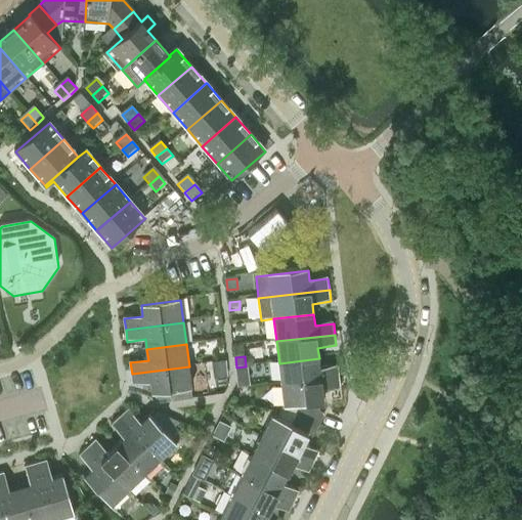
[(339,367),(320,370),(319,358),(279,363),(281,385),(340,378),(339,367)]
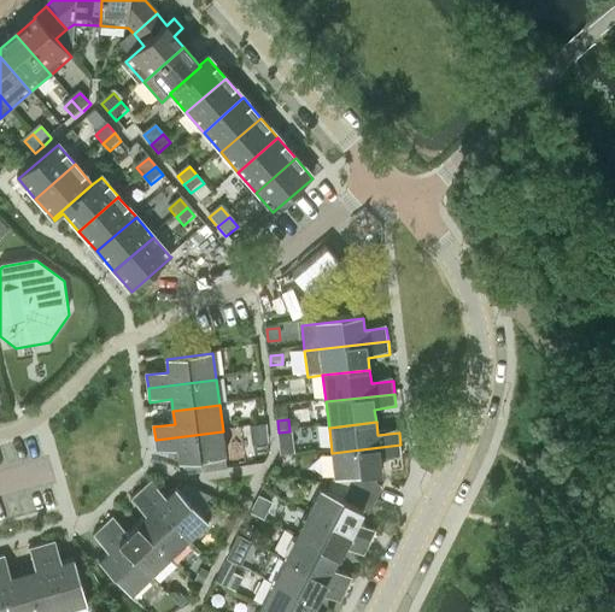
[(180,464),(227,458),(223,431),(156,440),(157,453),(179,451),(180,464)]
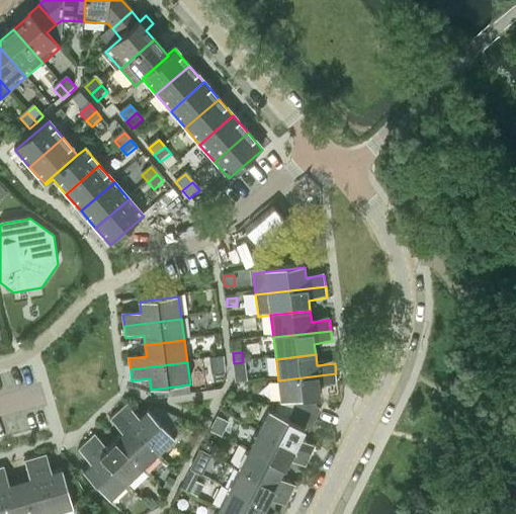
[(248,382),(245,362),(234,364),(237,384),(248,382)]
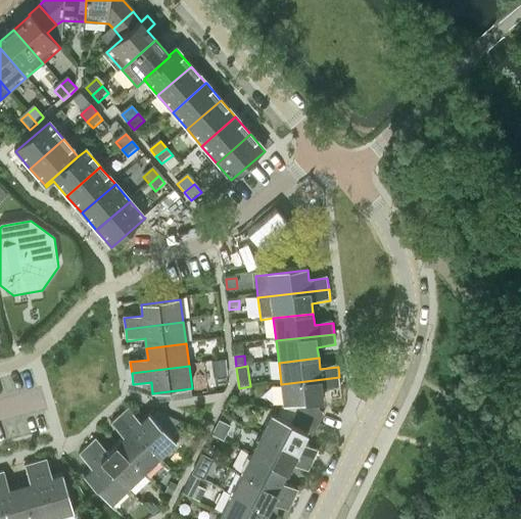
[(323,392),(340,389),(339,377),(281,384),(284,407),(296,406),(297,414),(297,416),(319,427),(325,415),(320,413),(318,404),(324,403),(323,392)]
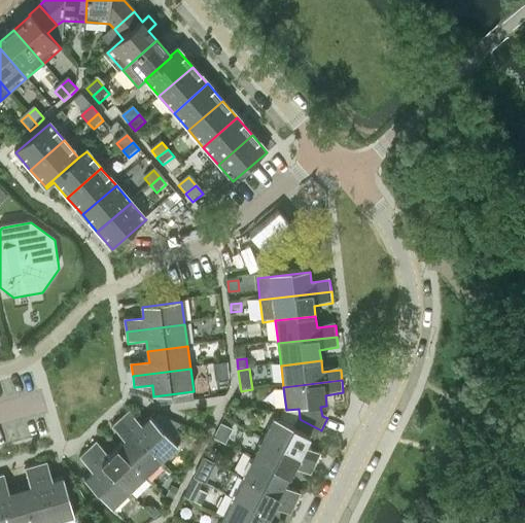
[(150,418),(142,426),(130,413),(120,421),(162,463),(179,447),(175,443),(170,438),(150,418)]
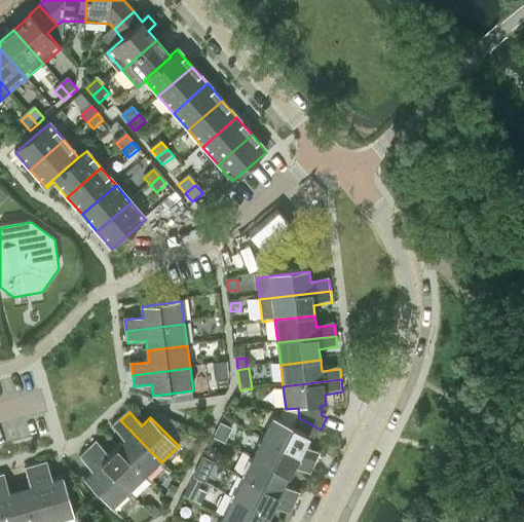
[(283,415),(279,421),(293,429),(298,417),(283,415)]
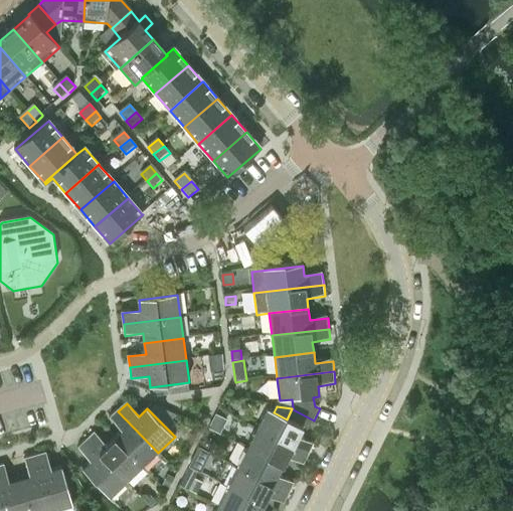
[(309,431),(314,420),(293,409),(287,419),(268,410),(258,430),(309,456),(314,446),(298,438),(303,428),(309,431)]
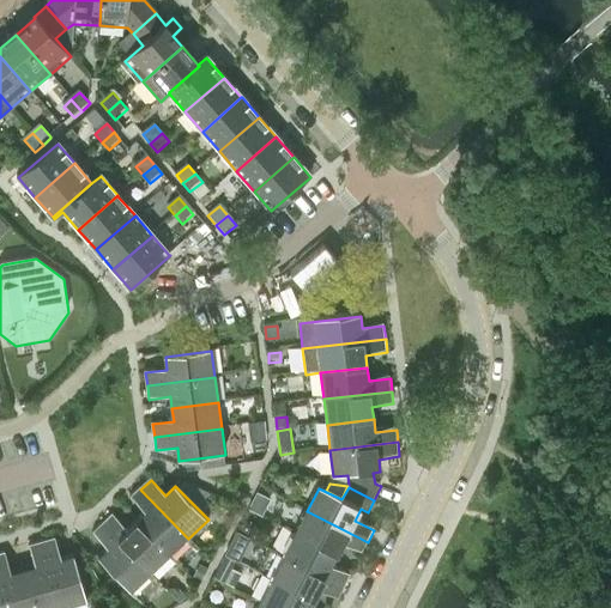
[(170,557),(188,539),(140,490),(131,498),(145,514),(137,522),(170,557)]
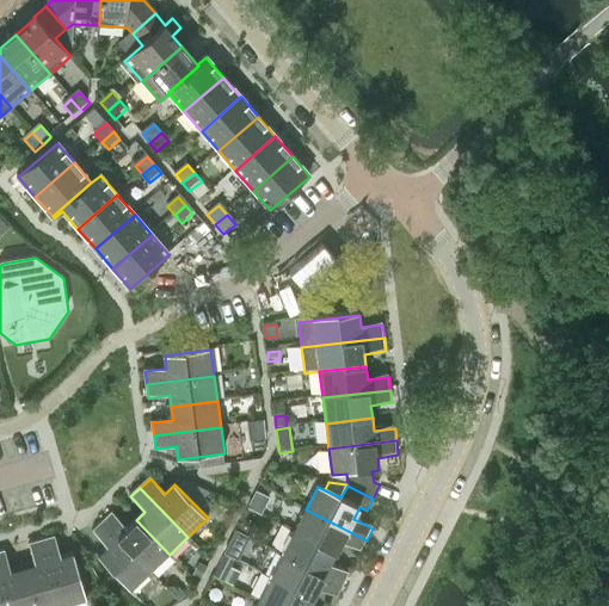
[(204,500),(197,507),(203,513),(210,506),(204,500)]
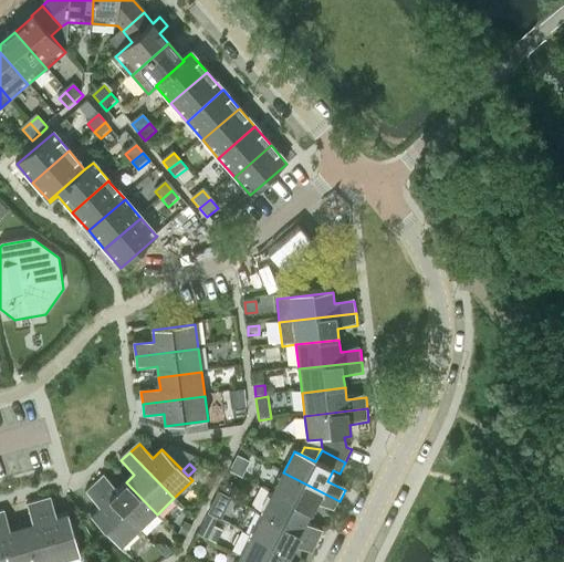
[(247,468),(237,464),(231,475),(241,479),(247,468)]
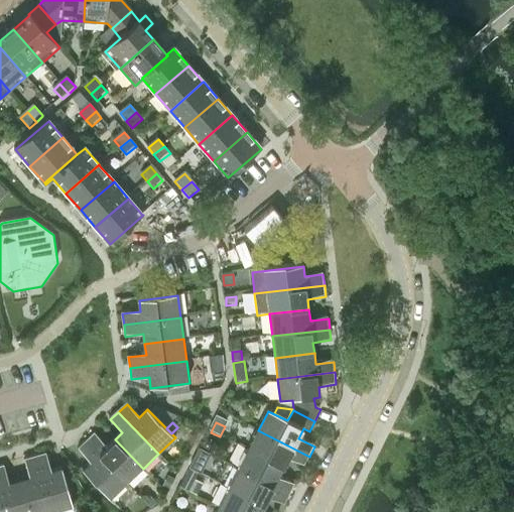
[(304,467),(309,457),(258,430),(248,451),(284,469),(288,460),(304,467)]
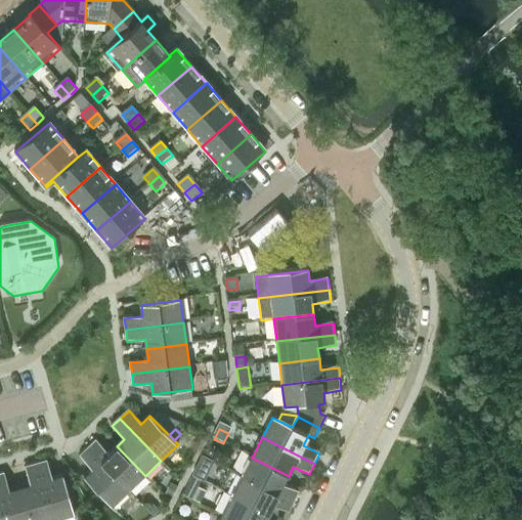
[(117,446),(109,455),(95,441),(88,449),(129,491),(145,476),(117,446)]
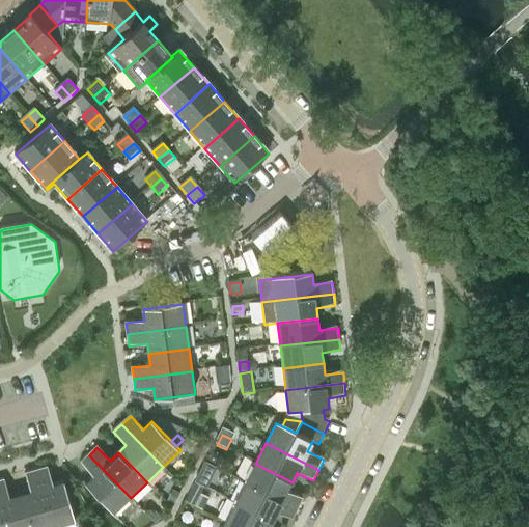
[(217,456),(213,454),(207,464),(217,468),(219,462),(217,456)]
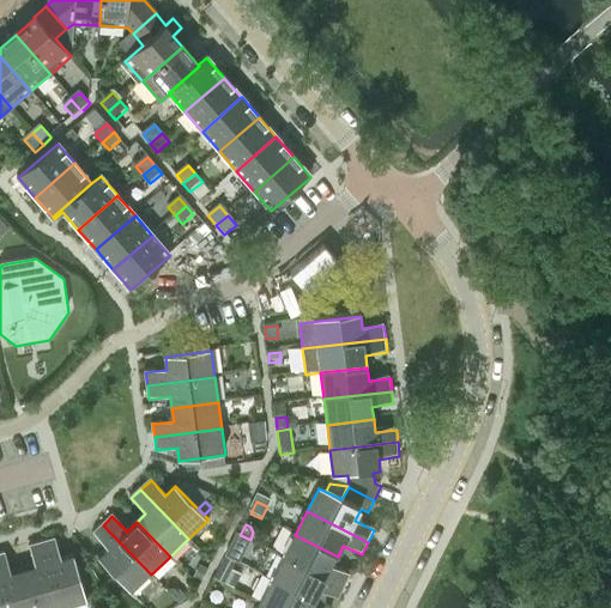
[(132,594),(151,575),(103,526),(92,535),(107,551),(98,559),(132,594)]
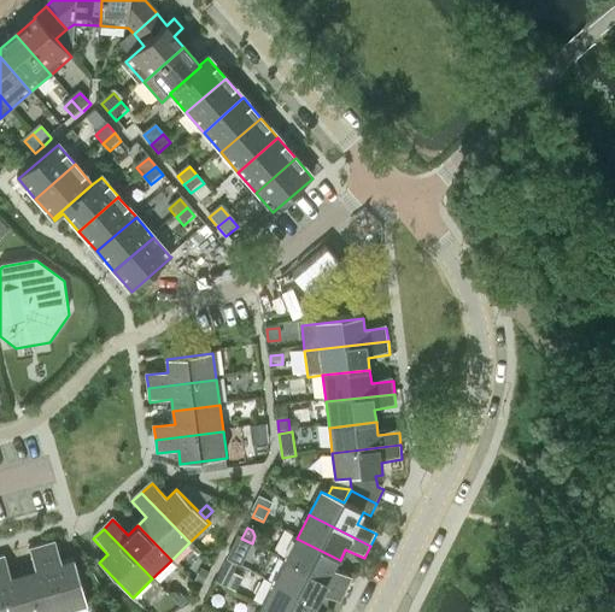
[(334,571),(340,560),(297,539),(286,563),(347,594),(353,580),(334,571)]
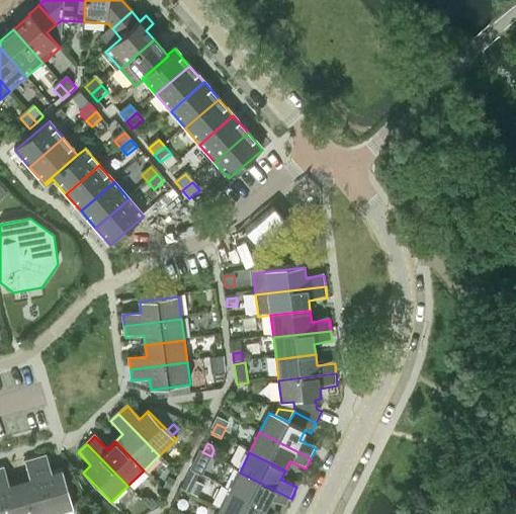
[(209,457),(201,453),(192,472),(200,476),(209,457)]
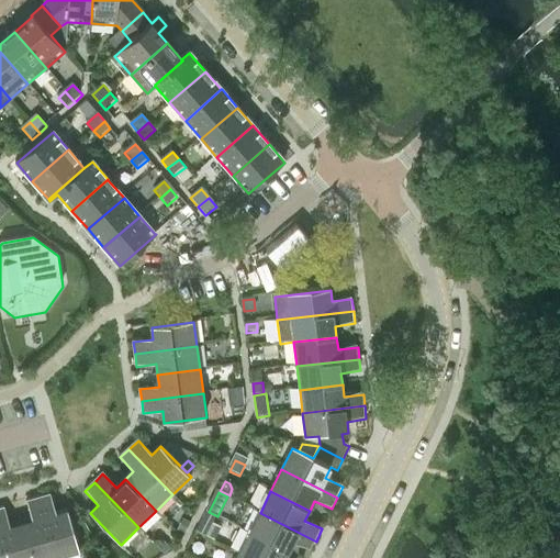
[(68,511),(57,514),(52,495),(38,500),(55,557),(64,557),(79,553),(68,511)]
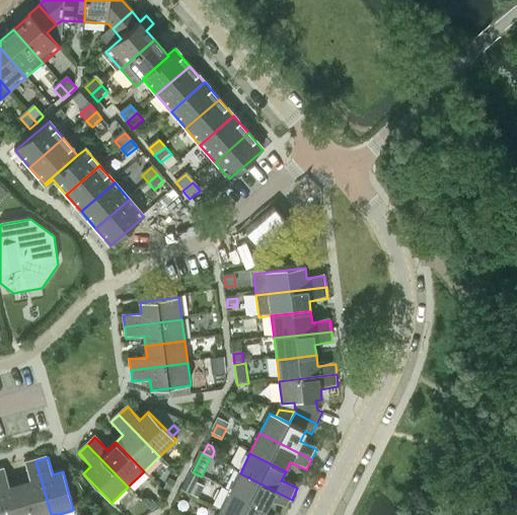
[(51,514),(35,461),(25,464),(30,482),(19,485),(28,514),(51,514)]
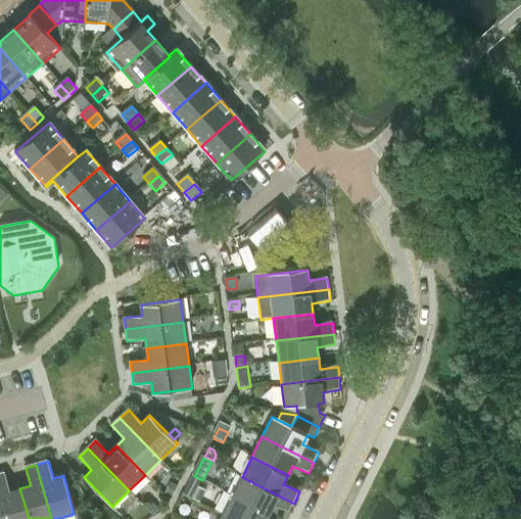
[(29,518),(19,488),(10,491),(5,473),(0,474),(0,499),(5,518),(29,518)]
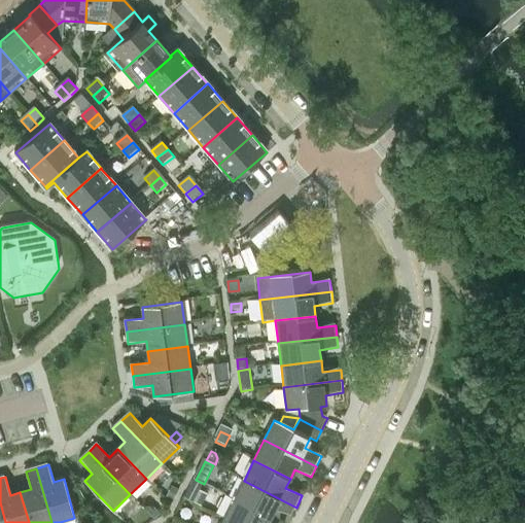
[(291,517),(296,508),(244,481),(234,500),(270,519),(275,509),(291,517)]
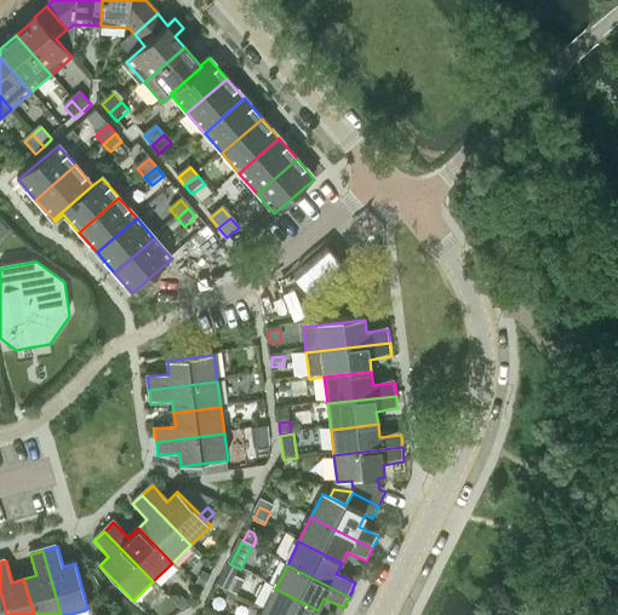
[(230,567),(218,588),(228,593),(240,570),(230,567)]
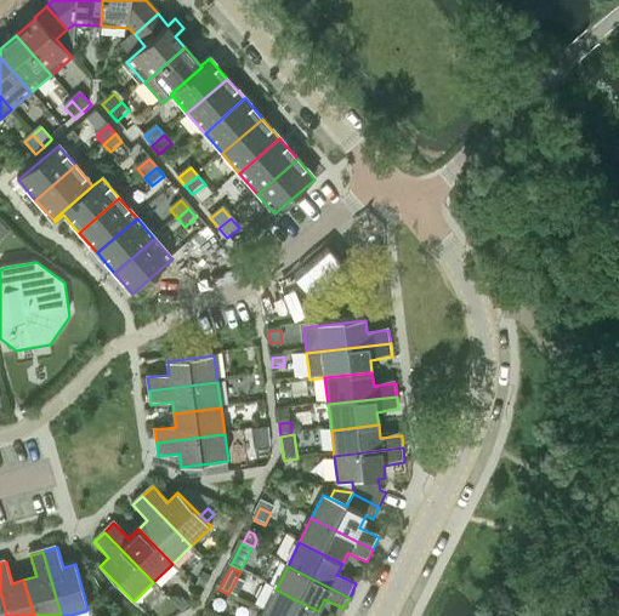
[(205,592),(211,579),(204,575),(198,588),(205,592)]
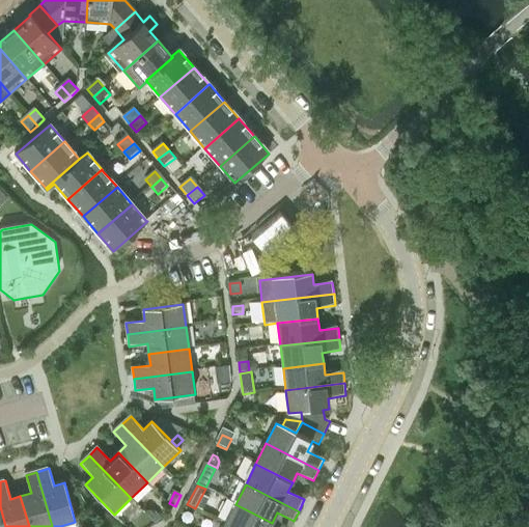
[(270,526),(272,523),(235,504),(225,524),(230,526),(270,526)]
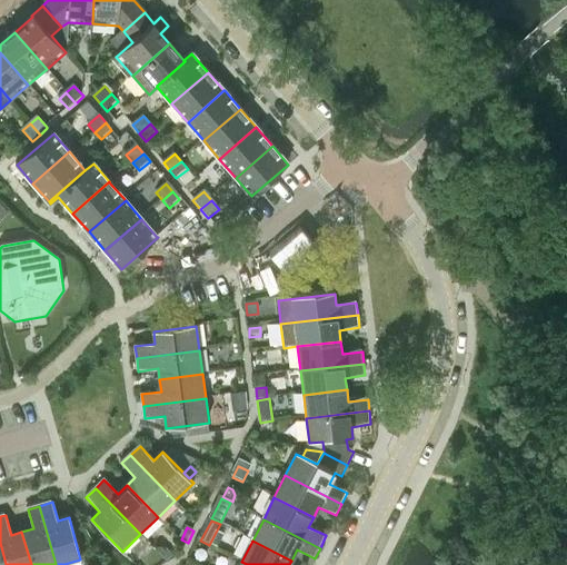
[(162,557),(168,564),(173,558),(167,553),(162,557)]
